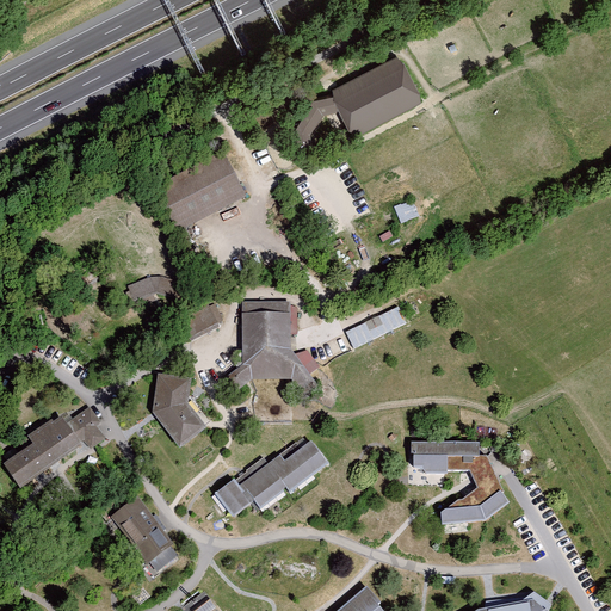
[(343,109),(356,135),(424,102),(426,88),(408,60),(396,55),(333,86),(335,97),(316,98),(304,119),(297,123),(288,129),(284,139),(289,144),(298,150),(312,148),(319,142),(315,131),(328,111),(343,109)]
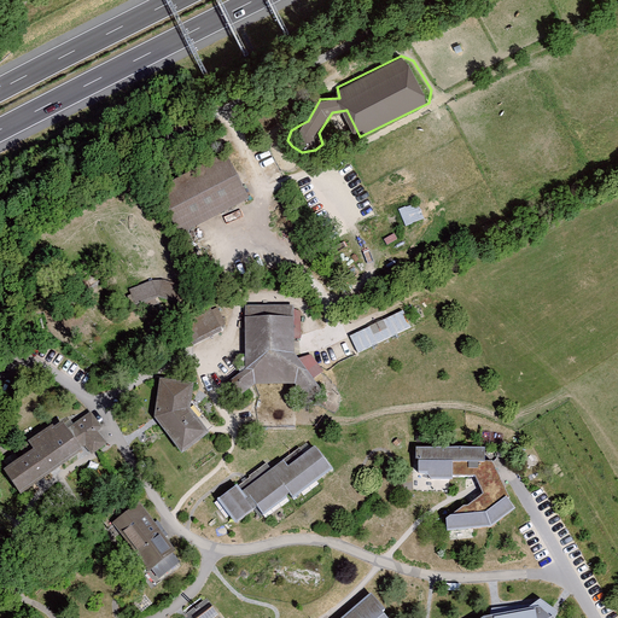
[(162,194),(184,235),(252,200),(232,159),(162,194)]
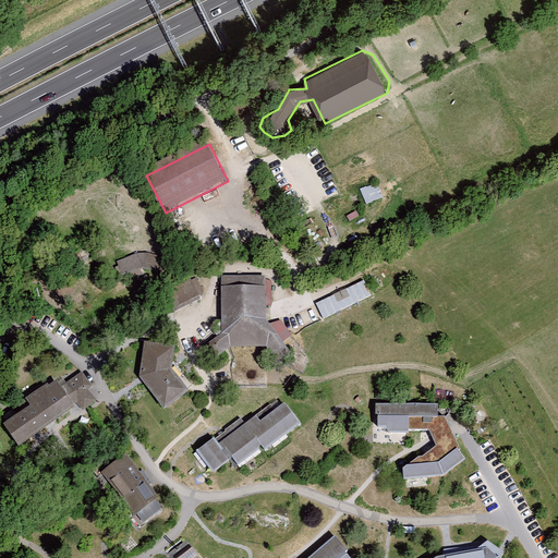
[(360,191),(366,205),(384,196),(377,182),(360,191)]
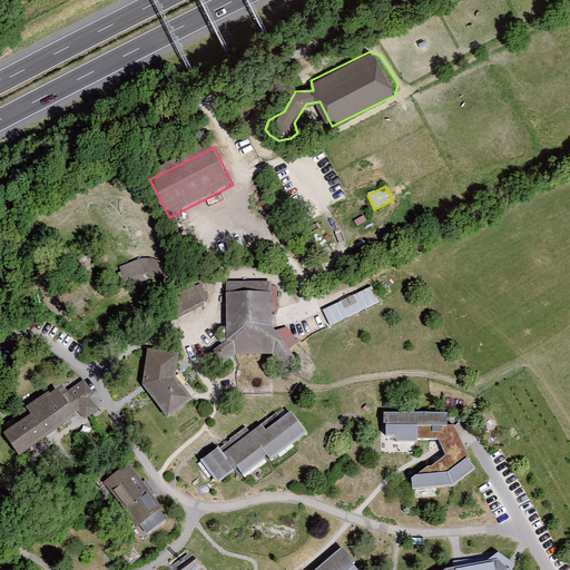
[(140,258),(119,267),(125,281),(146,273),(168,279),(168,263),(151,258),(140,258)]
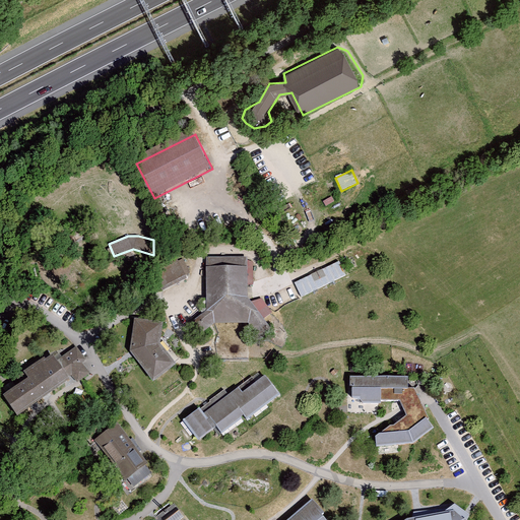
[(248,257),(206,257),(206,311),(193,321),(201,332),(215,323),(248,323),(257,334),(269,326),(264,319),(270,314),(272,312),(268,306),(262,299),(251,302),(248,298),(248,285),(254,284),(253,262),(248,260),(248,257)]
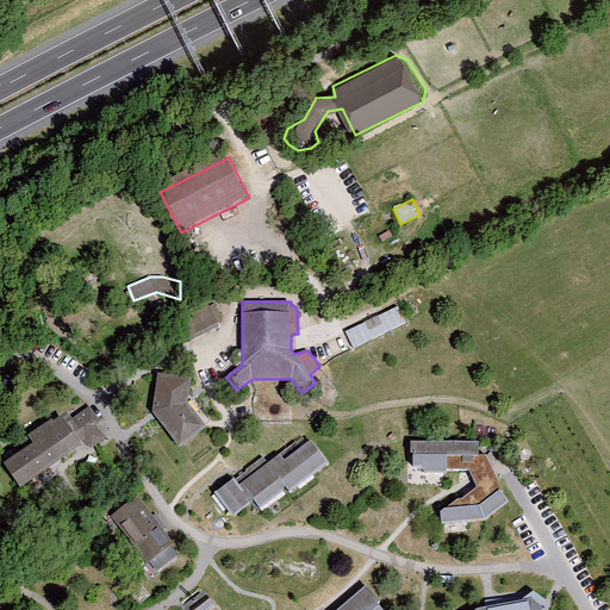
[(219,327),(217,323),(224,319),(216,303),(210,306),(209,304),(178,322),(188,342),(219,327)]
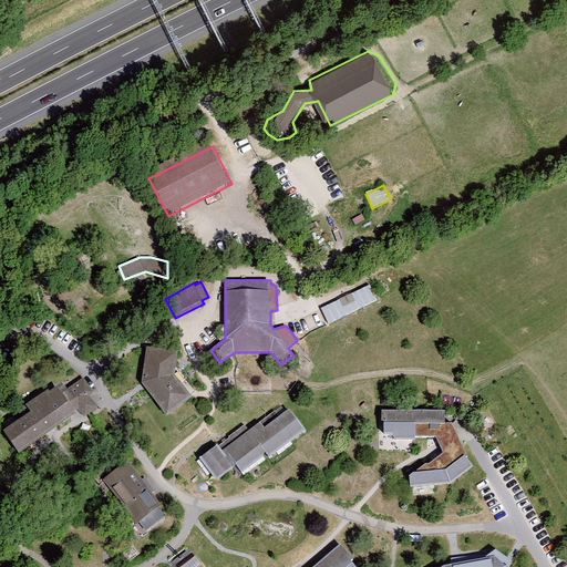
[(370,285),(321,308),(329,323),(378,300),(370,285)]
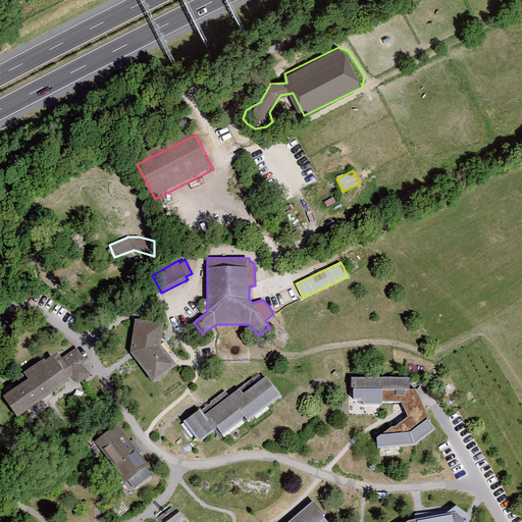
[(164,323),(135,319),(131,352),(154,382),(177,365),(161,345),(164,323)]
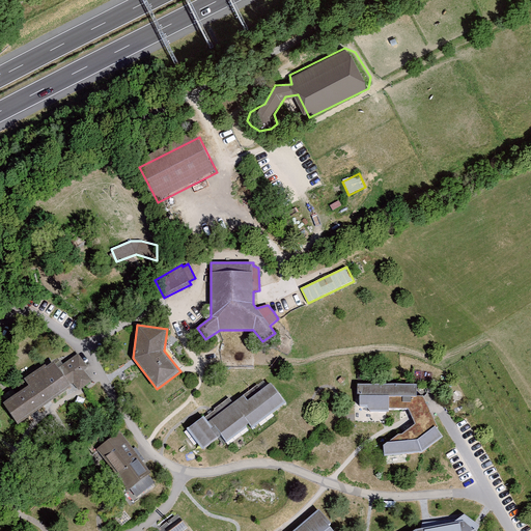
[(29,385),(3,403),(18,425),(74,385),(80,390),(92,381),(84,370),(88,366),(79,354),(58,367),(53,361),(47,366),(46,364),(24,379),(29,385)]
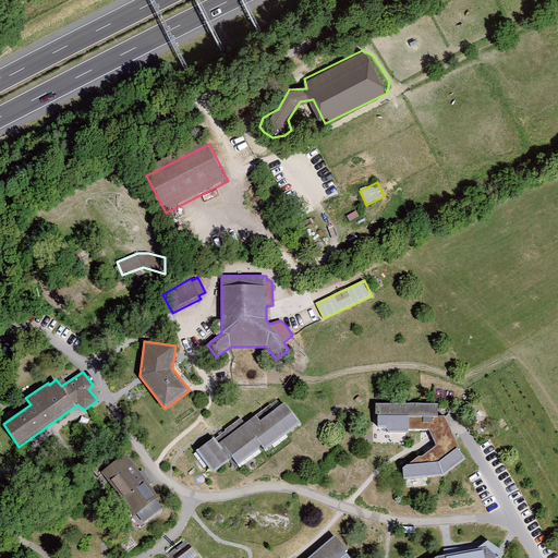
[(197,451),(213,472),(232,457),(237,464),(262,446),(265,450),(301,423),(284,402),(275,410),(270,404),(245,424),(241,419),(197,451)]
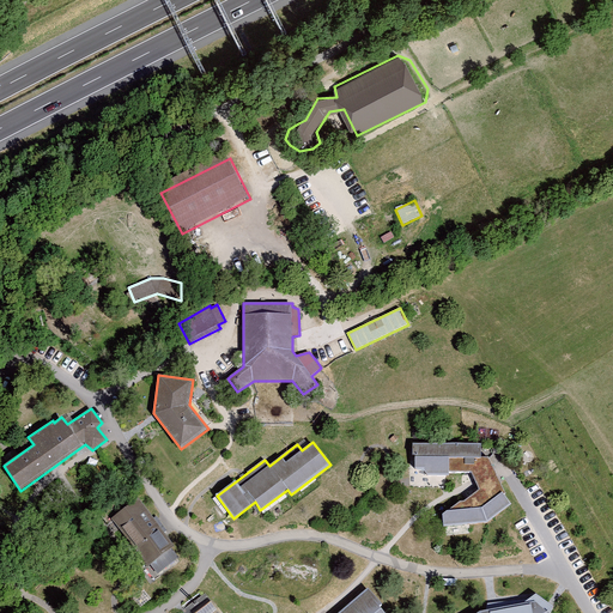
[(442,514),(444,527),(487,523),(511,504),(504,495),(505,493),(489,457),(481,457),(481,443),(413,443),(413,455),(416,455),(416,469),(425,472),(428,475),(449,475),(449,472),(472,472),(479,490),(465,501),(460,501),(442,514)]
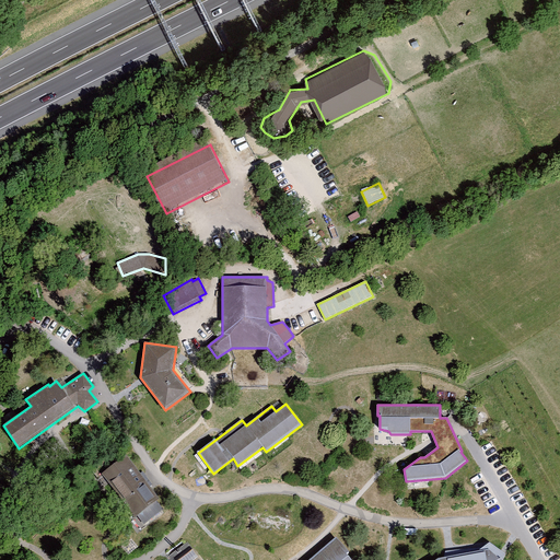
[(126,455),(102,474),(135,517),(138,515),(144,524),(164,510),(158,501),(160,499),(126,455)]
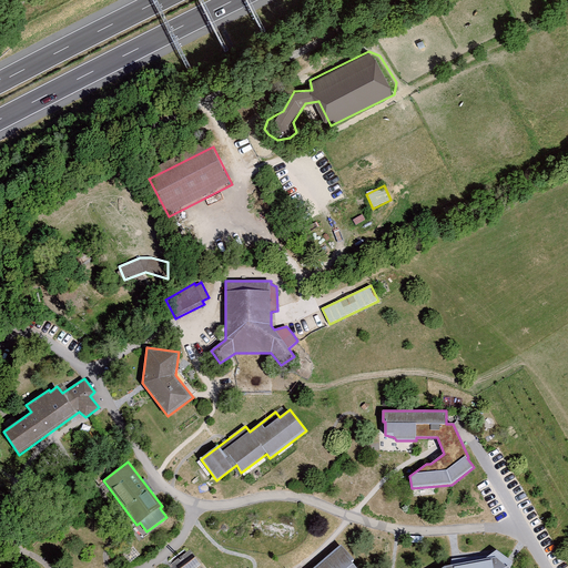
[(356,567),(352,561),(354,560),(341,545),(313,567),(356,567)]
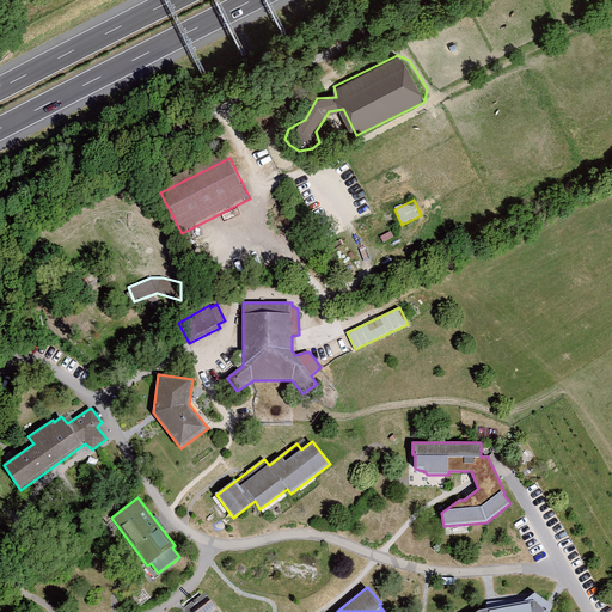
[(550,611),(554,605),(536,593),(528,598),(525,601),(485,609),(479,610),(475,611),(550,611)]
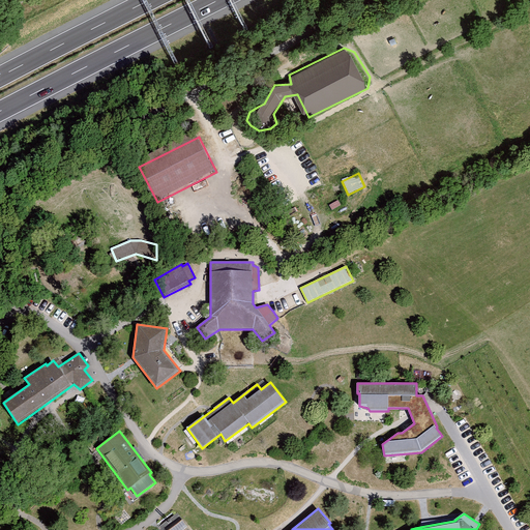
[(458,518),(421,522),(420,527),(454,521),(458,518)]
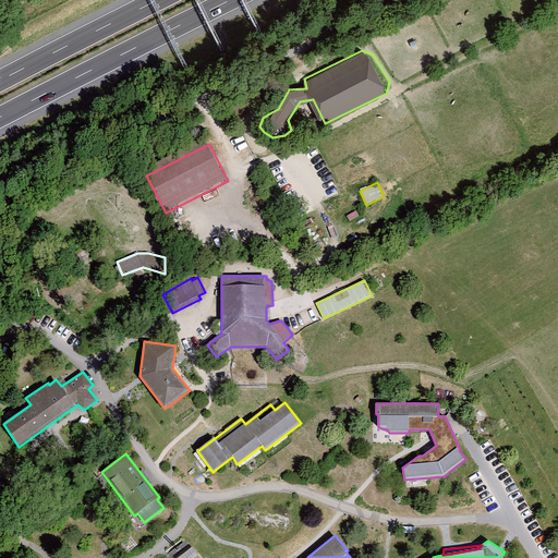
[(203,557),(199,553),(197,554),(192,547),(177,557),(203,557)]
